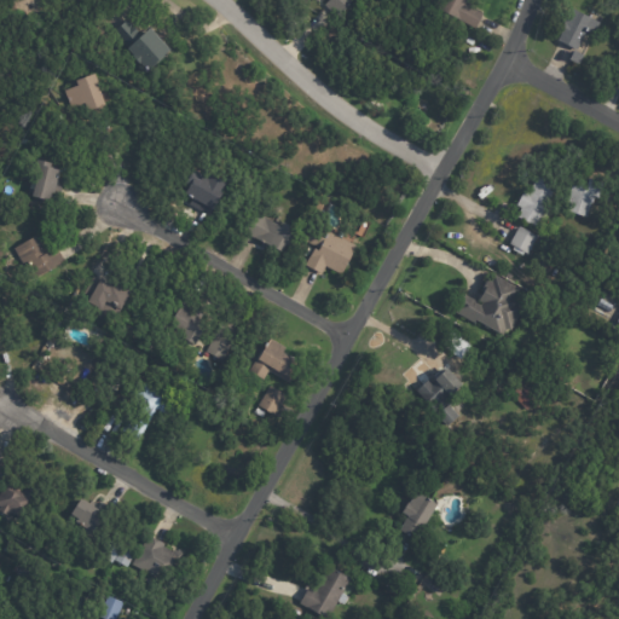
[(352,0),(335,17),(324,6),(330,1),(329,0),(318,0),(317,1),(316,0),(352,0)]
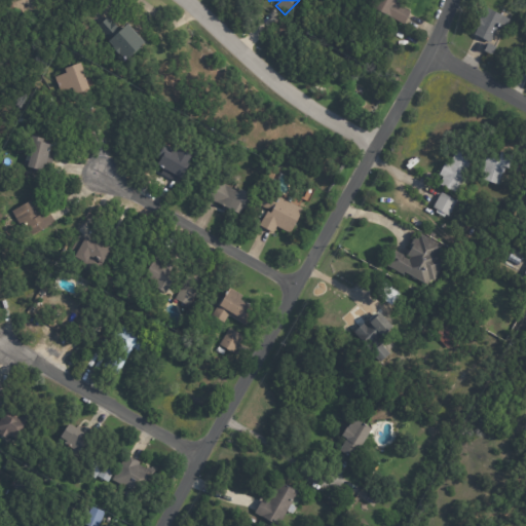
[(410,11),(404,24),(368,6),(371,0),(400,0),(398,5),(410,11)]
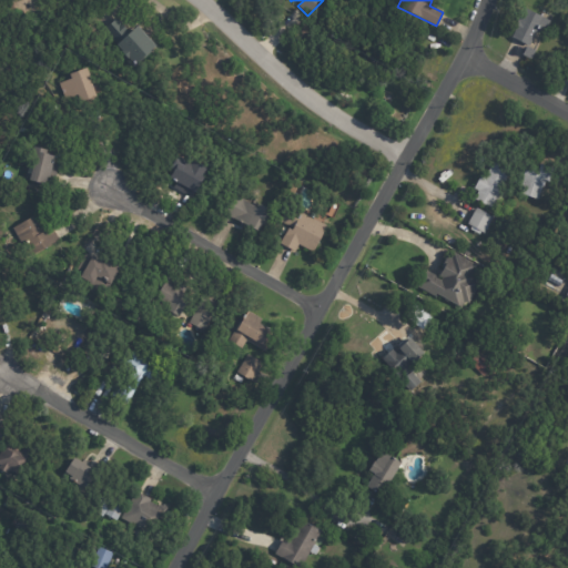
[(546,29),(544,32),(537,29),(530,46),(511,37),(515,30),(513,29),(519,14),(521,16),(525,8),(549,21),(546,29)]
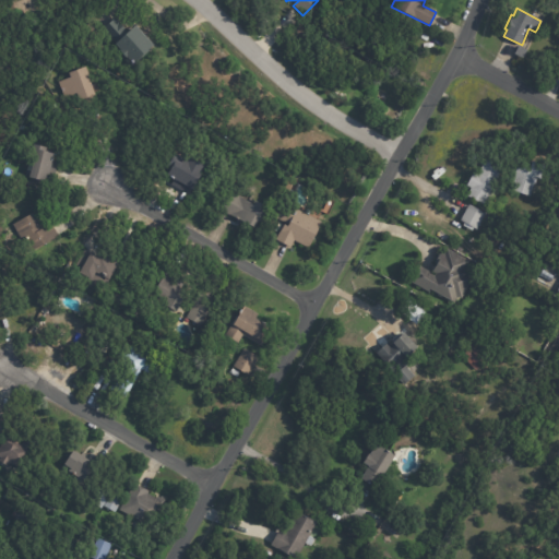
[(133,22),(153,43),(134,60),(131,58),(130,58),(127,55),(126,56),(119,49),(120,48),(103,28),(116,16),(127,28),(133,22)]
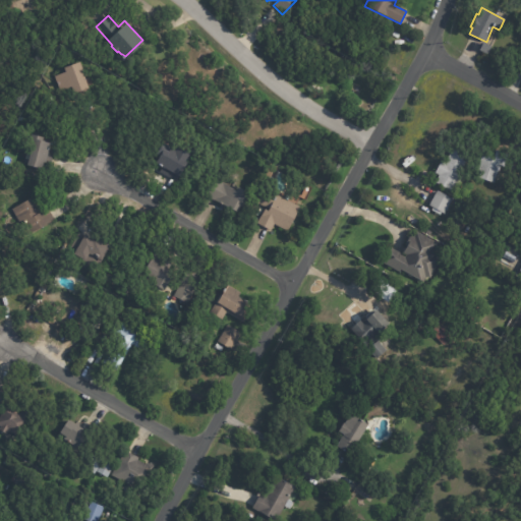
[(491,48),(488,55),(480,50),(484,43),(493,47),(491,48)]
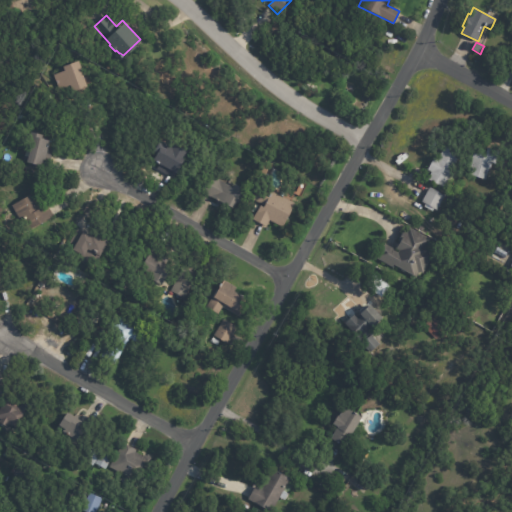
[(79,87),(59,95),(52,75),(62,71),(60,65),(75,59),(81,73),(80,73),(84,85),(79,87)]
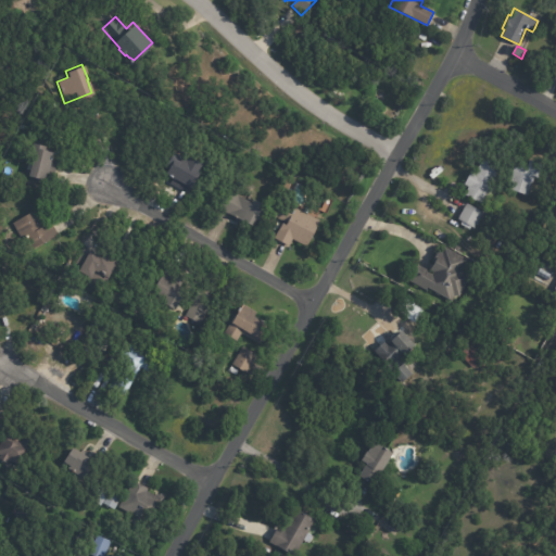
[(54,169),(51,178),(46,177),(45,181),(24,174),(26,168),(27,168),(29,162),(26,161),(32,142),(42,146),(41,149),(51,152),(49,160),(57,162),(54,169)]
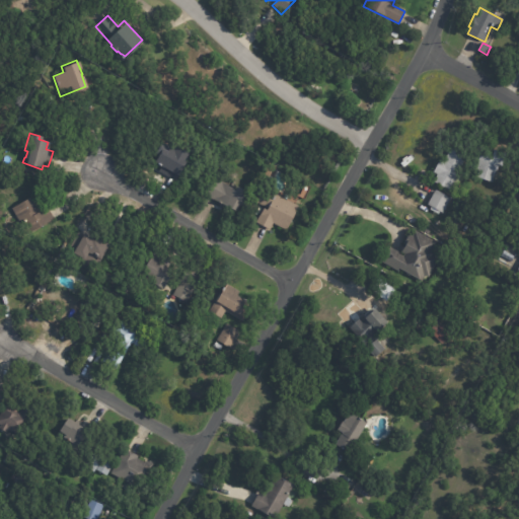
[(173,180),(158,171),(160,166),(152,162),(156,155),(153,153),(159,142),(171,148),(173,145),(190,154),(174,181),(173,180)]
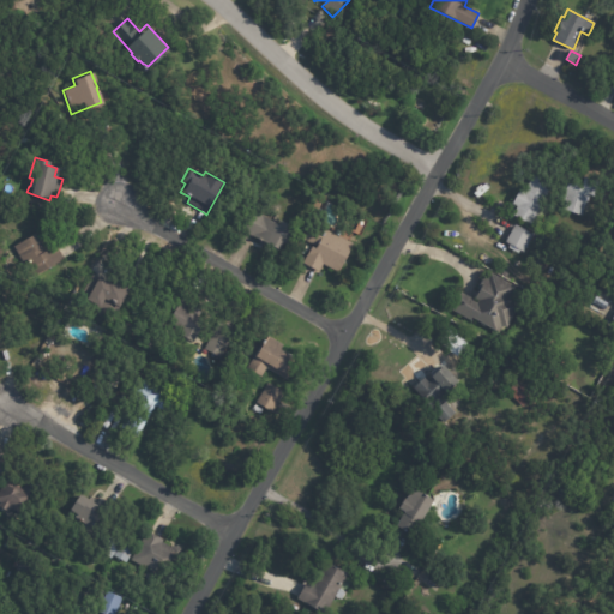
[(515,210),(517,206),(512,204),(519,190),(524,192),(533,175),(551,185),(531,224),(512,216),(515,210)]
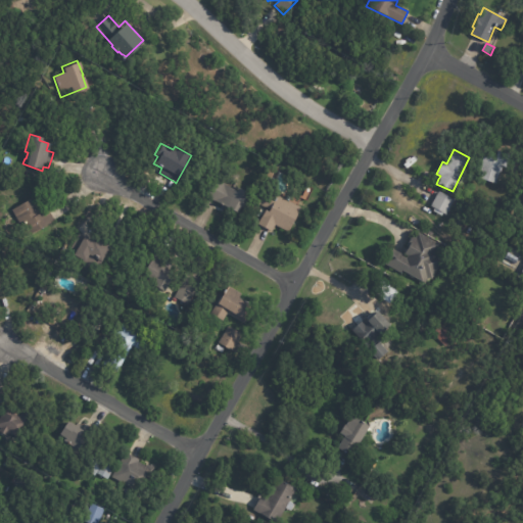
[(495,172),(498,173),(496,180),(497,180),(496,181),(495,183),(487,181),(490,170),(495,172)]
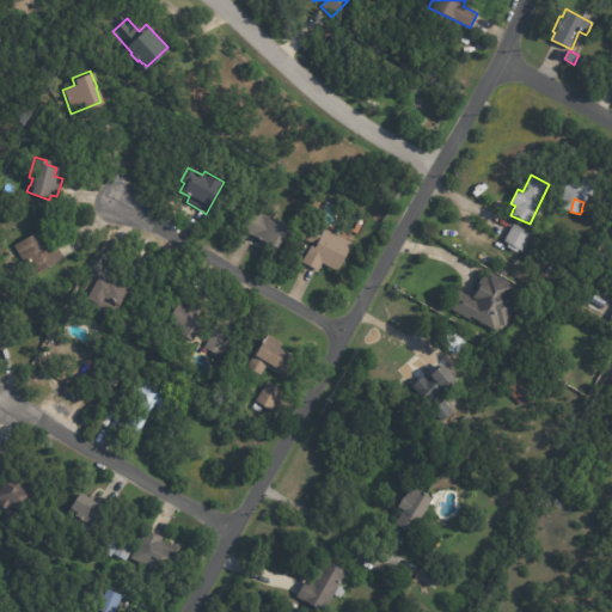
[(275,222),(277,219),(291,226),(280,250),(276,249),(237,230),(248,209),(275,222)]
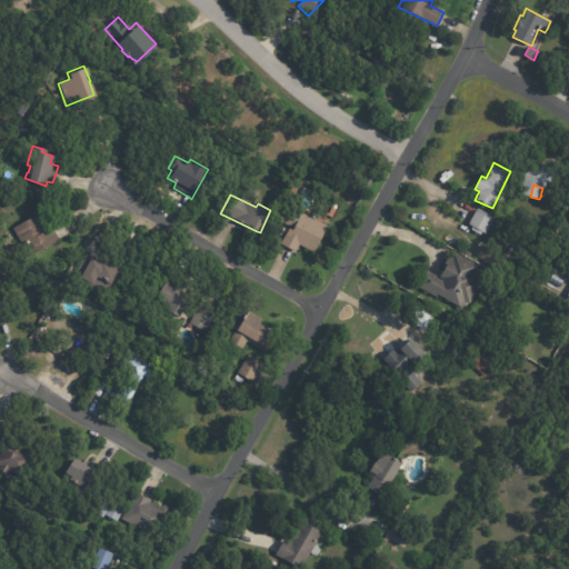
[(316,220),(327,226),(313,252),(299,245),(295,252),(280,243),(288,227),(279,222),(287,206),(316,220)]
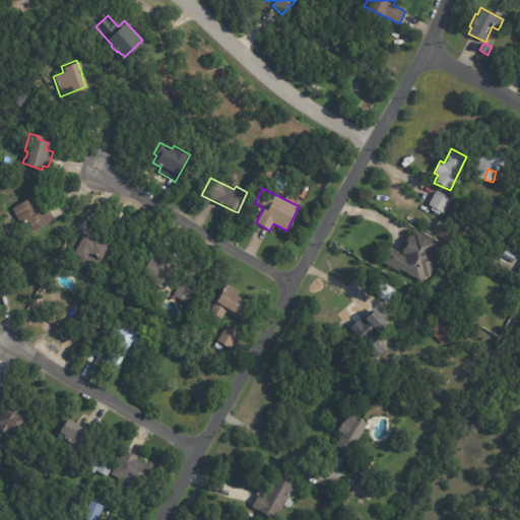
[(429,204),(436,190),(451,199),(443,213),(441,212),(439,215),(430,210),(432,207),(428,205),(429,204)]
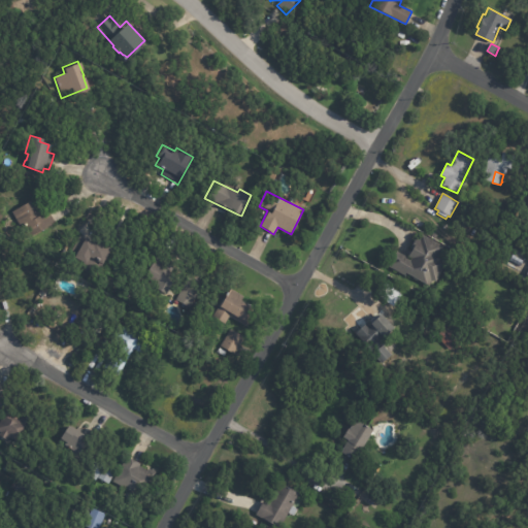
[(47,211),(54,223),(26,239),(11,212),(39,197),(47,211)]
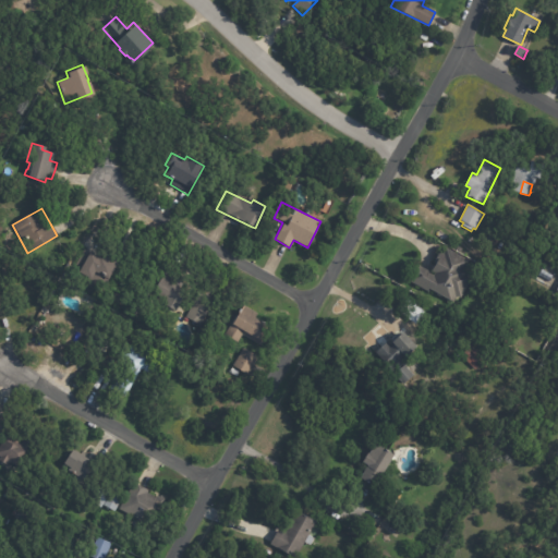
[(450,301),(428,289),(427,291),(408,280),(412,274),(411,273),(415,267),(432,277),(434,274),(431,271),(440,254),(441,254),(446,247),(470,263),(466,268),(472,271),(470,276),(473,277),(460,299),(455,296),(452,301),(450,300),(450,301)]
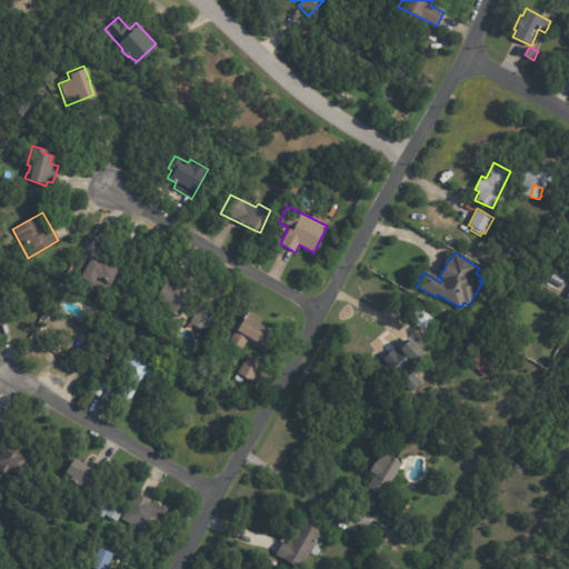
[(92,259),(97,261),(99,258),(118,268),(108,285),(102,281),(98,289),(96,288),(95,291),(87,287),(88,283),(78,277),(80,273),(76,270),(85,255),(92,259)]
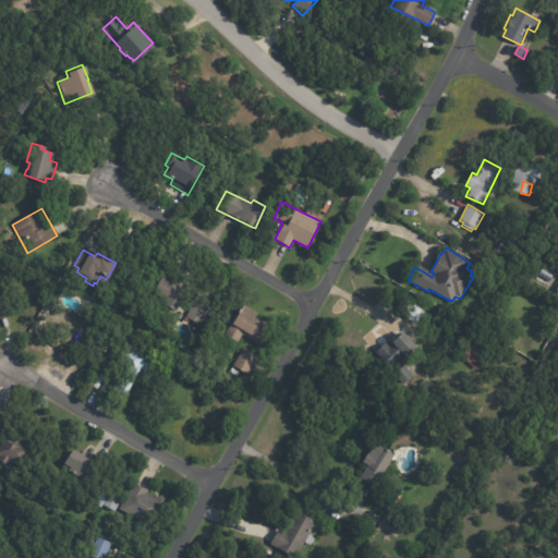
[(160,278),(181,289),(178,296),(181,298),(173,314),(147,301),(159,277),(160,278)]
